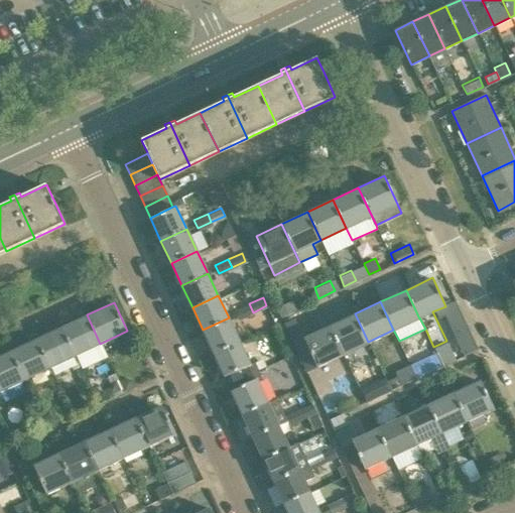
[(253,312),(249,303),(236,310),(240,318),(253,312)]
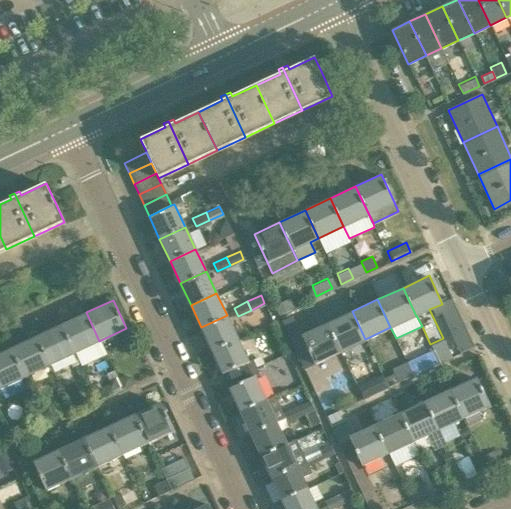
[(327,323),(340,351),(365,339),(352,311),(327,323)]
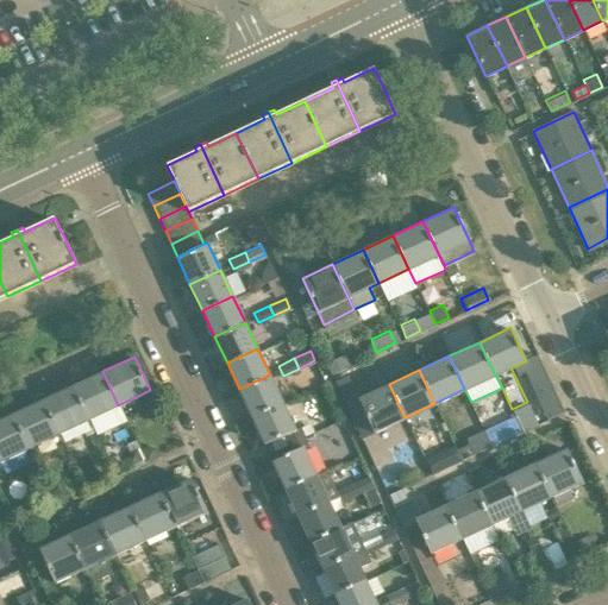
[(73,385),(88,418),(118,405),(102,371),(73,385)]
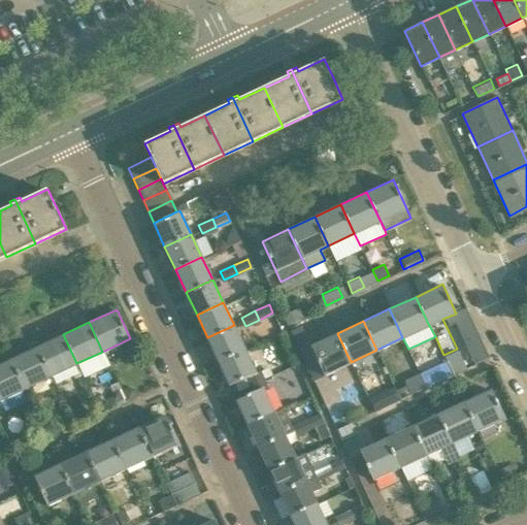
[(244,348),(234,325),(207,337),(218,360),(244,348)]
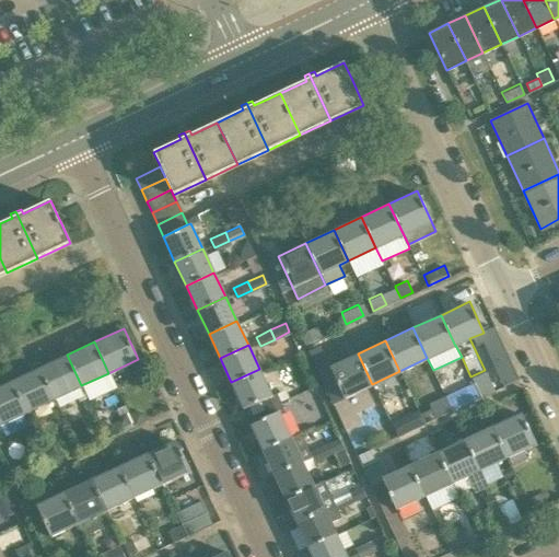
[(329,367),(330,368),(318,373),(332,401),(344,395),(344,397),(372,384),(358,354),(329,367)]
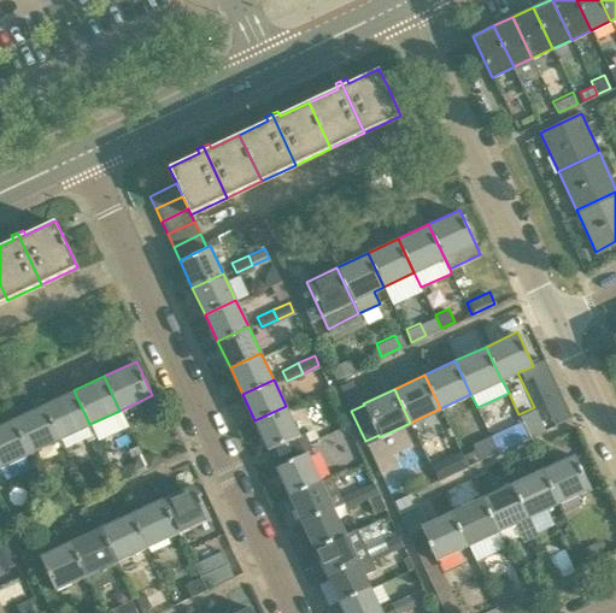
[(44,405),(59,438),(89,424),(74,390),(44,405)]
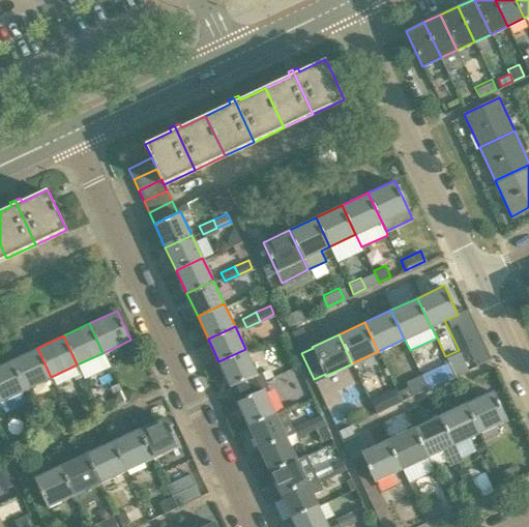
[(10,360),(24,389),(51,377),(37,348),(10,360)]
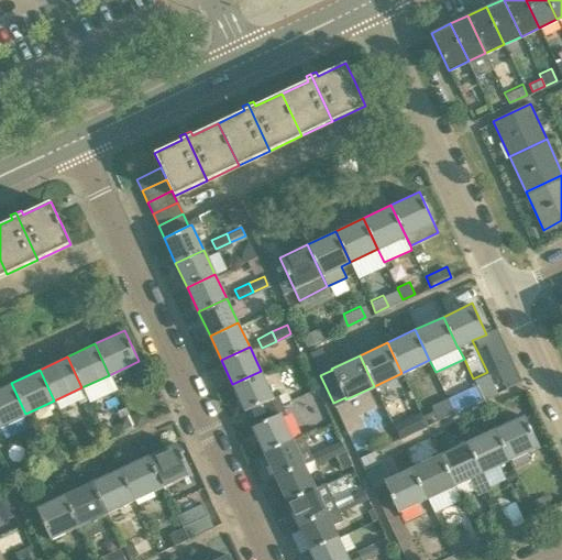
[(266,409),(281,402),(277,395),(273,397),(261,371),(232,384),(244,409),(263,402),(266,409)]
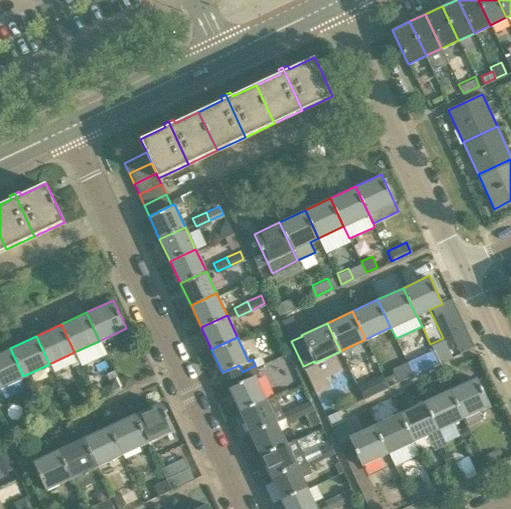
[(430,344),(433,351),(438,362),(452,355),(444,338),(443,338),(430,344)]
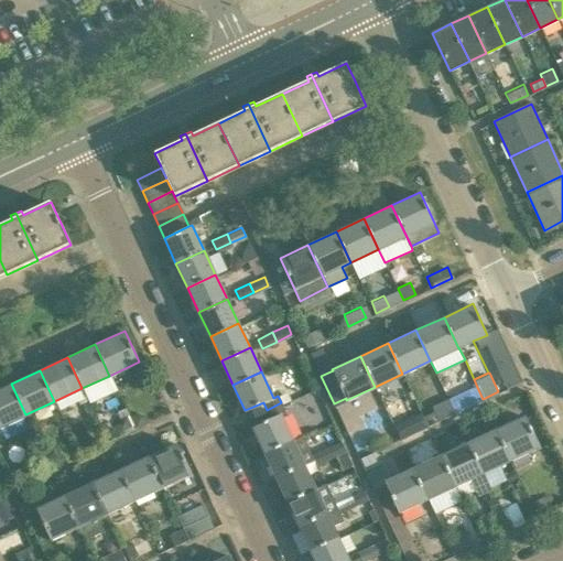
[(0,427),(25,414),(11,384),(0,389),(0,427)]
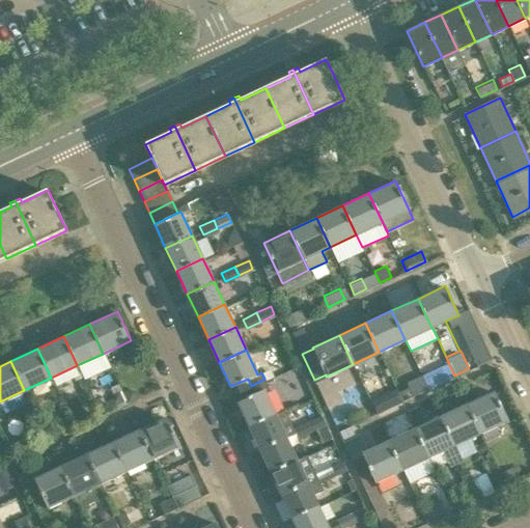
[(423,376),(428,388),(442,381),(437,369),(423,376)]
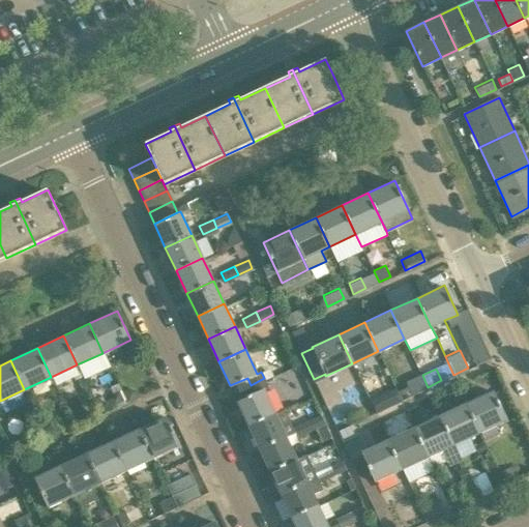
[(87,386),(82,376),(77,378),(82,389),(87,386)]
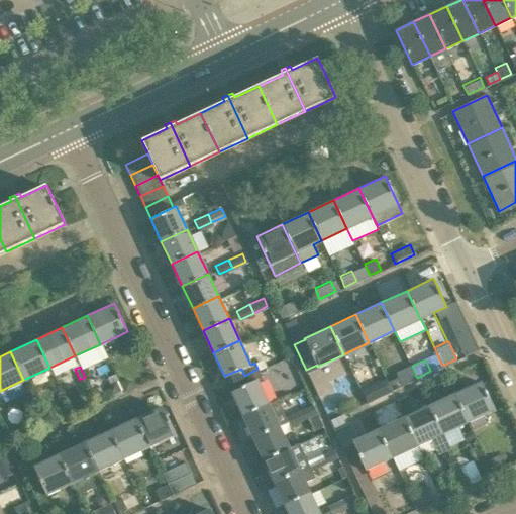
[(262,377),(258,369),(244,376),(247,383),(231,391),(241,414),(268,401),(258,378),(262,377)]
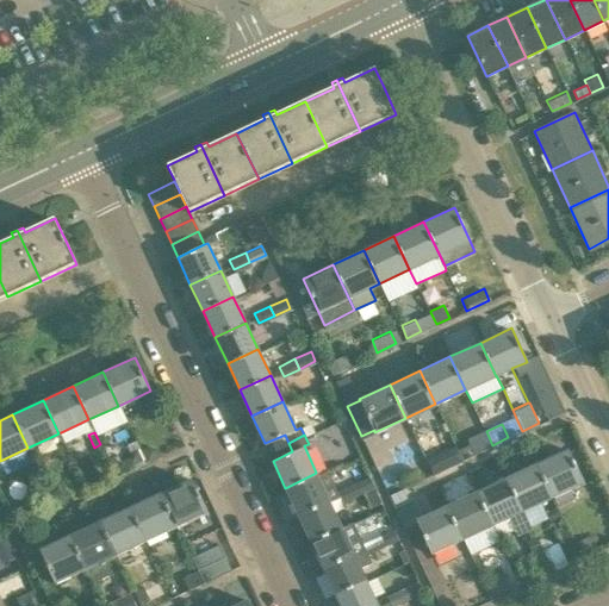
[(468,443),(457,449),(463,460),(473,454),(468,443)]
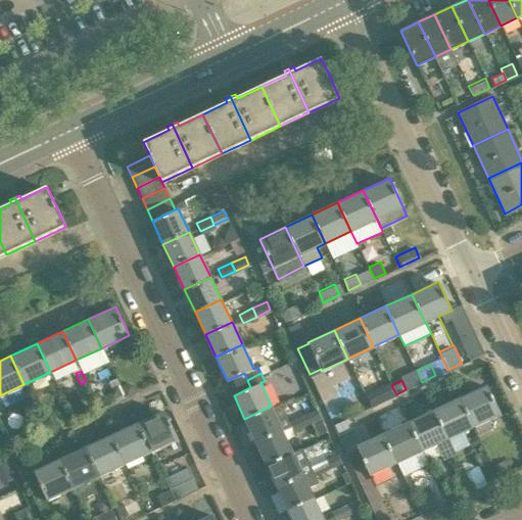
[(134,384),(127,382),(121,385),(126,395),(136,390),(134,384)]
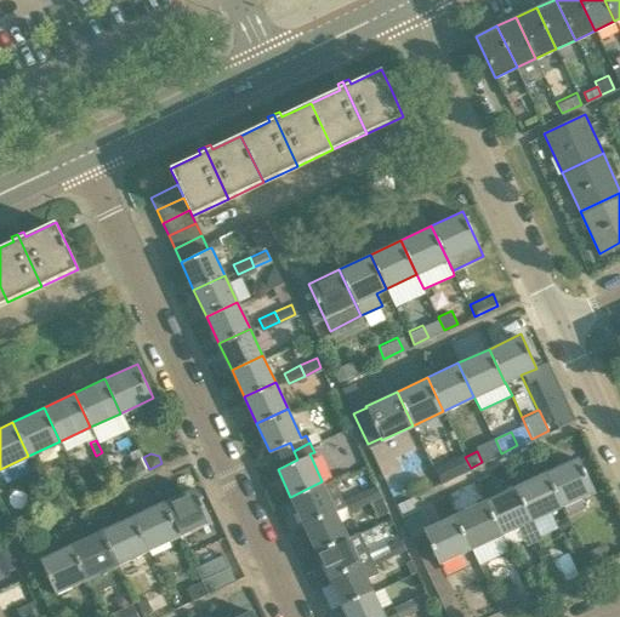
[(130,468),(134,476),(147,470),(140,456),(132,460),(130,468)]
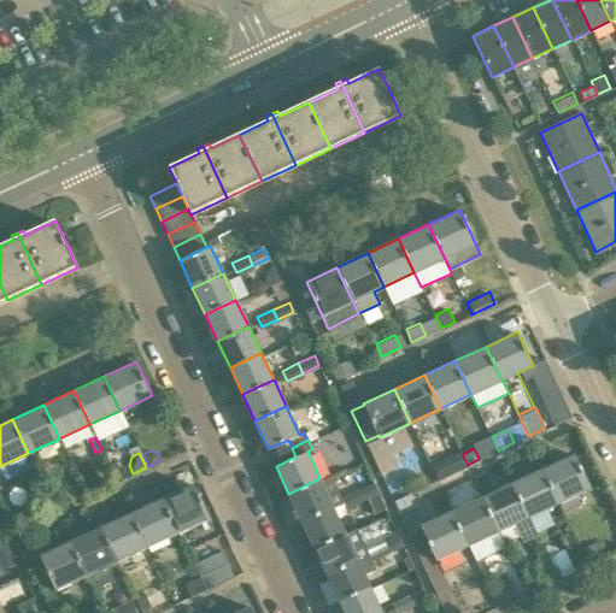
[(543,469),(559,502),(591,488),(574,454),(543,469)]
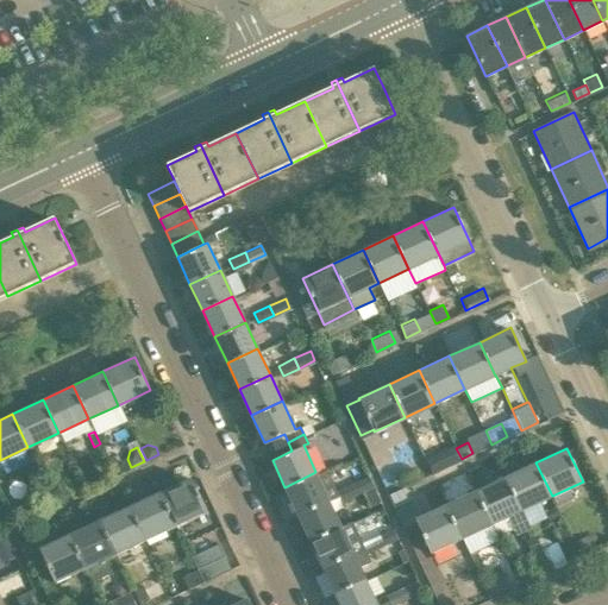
[(439,449),(424,457),(432,473),(446,466),(439,449)]
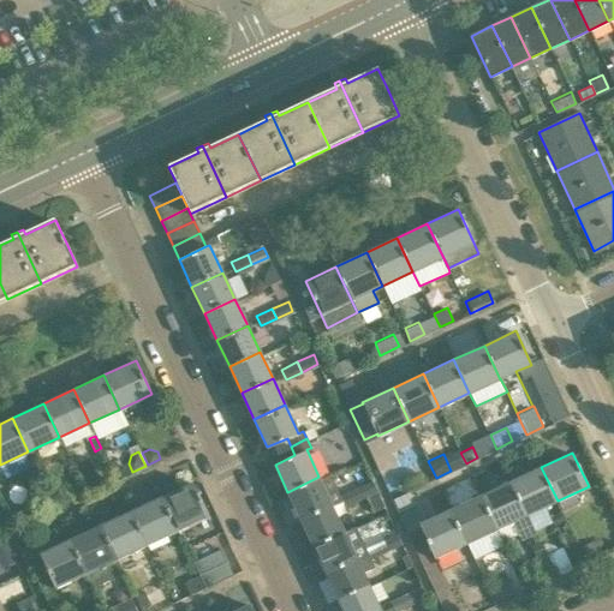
[(511,481),(526,515),(558,501),(541,467),(511,481)]
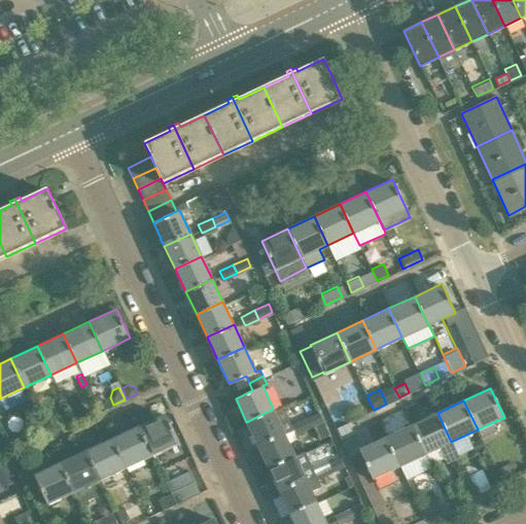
[(282,405),(273,409),(246,422),(257,445),(284,432),(292,428),(294,432),(309,426),(305,418),(291,424),(282,405)]
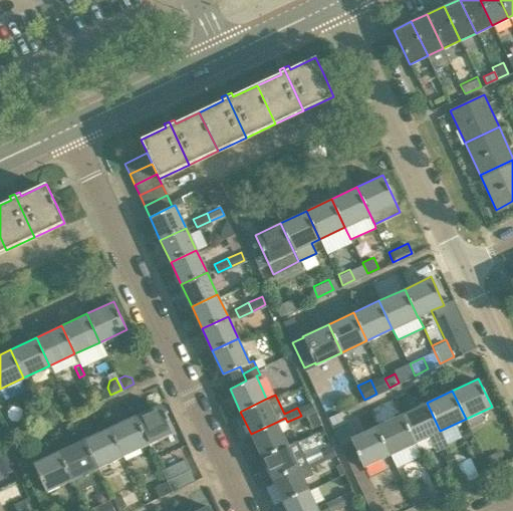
[(310,402),(297,408),(301,416),(314,410),(310,402)]
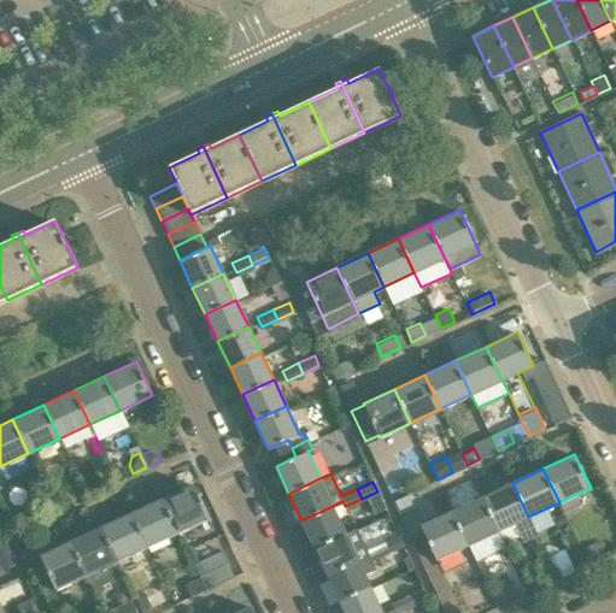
[(193,483),(162,497),(179,531),(210,517),(193,483)]
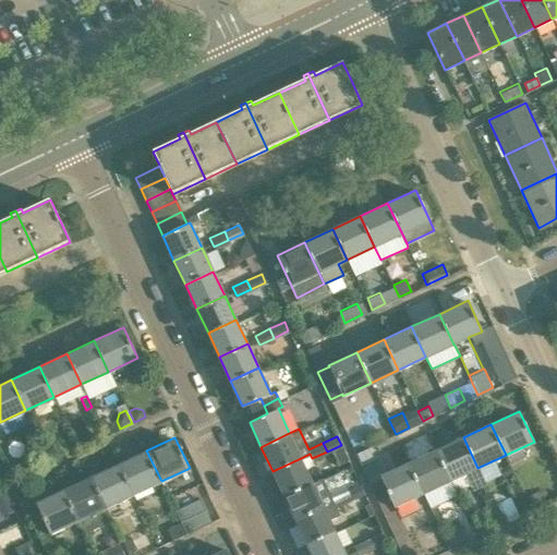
[(436,450),(450,481),(477,468),(463,437),(436,450)]
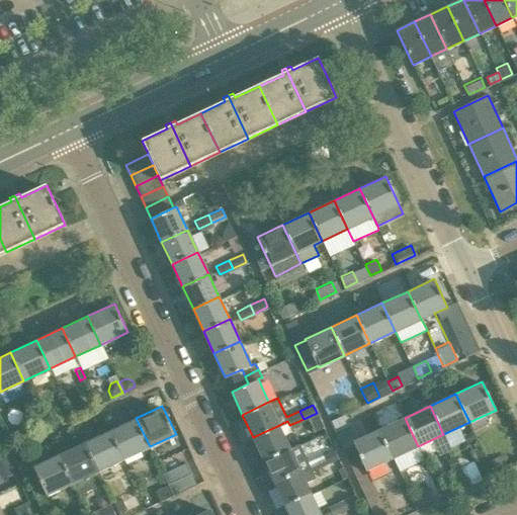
[(41,416),(47,427),(58,421),(56,417),(49,414),(41,416)]
